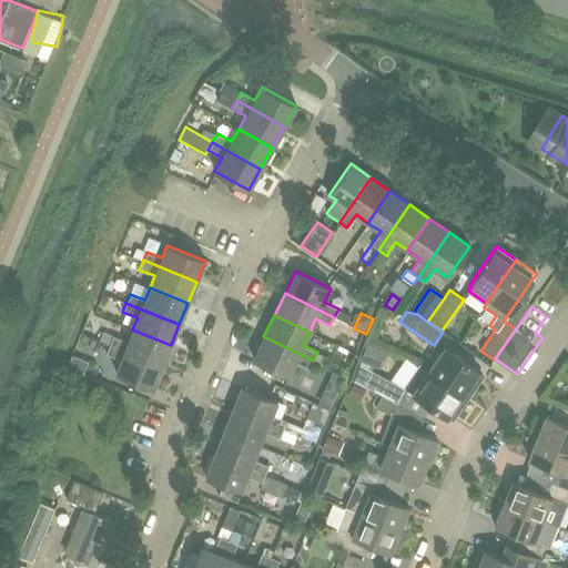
[(162,366),(171,345),(132,330),(128,342),(112,335),(109,344),(162,366)]
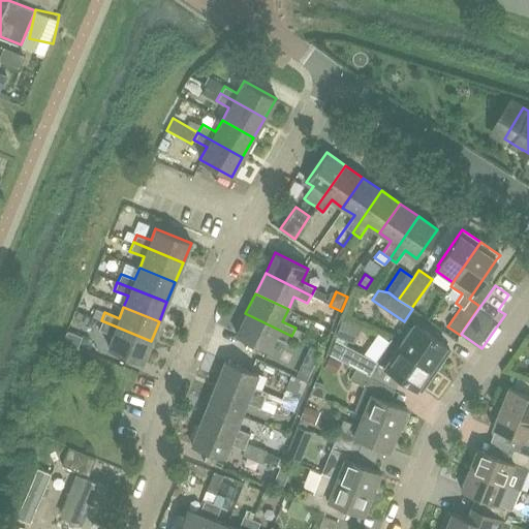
[(291,336),(245,313),(236,334),(268,349),(274,337),(287,343),(291,336)]
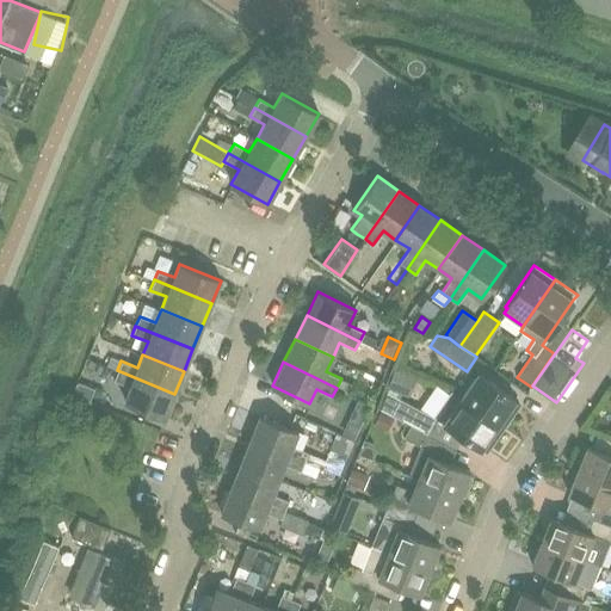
[(174,394),(117,370),(113,380),(129,387),(124,400),(165,417),(174,394)]
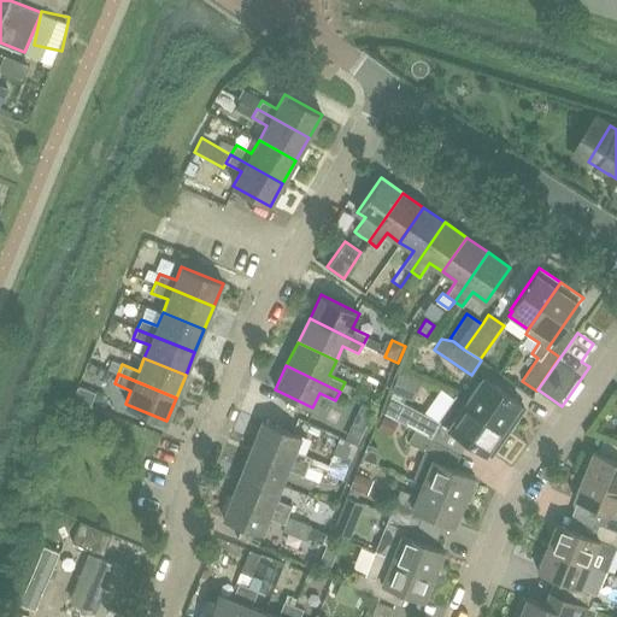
[(482,376),(465,401),(507,432),(523,407),(518,405),(519,403),(482,376)]
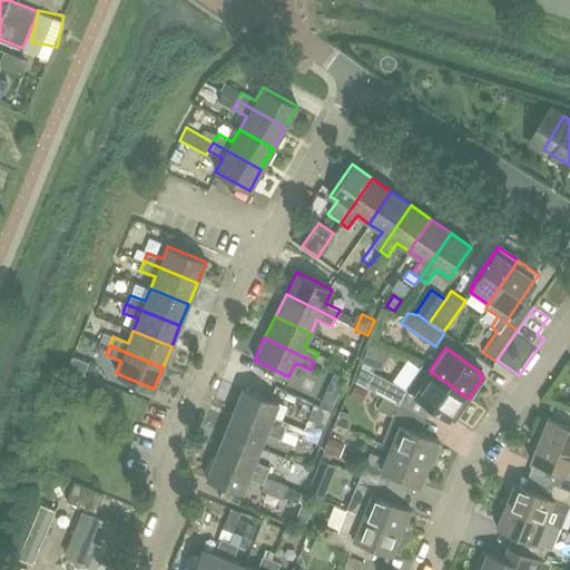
[(408,385),(421,362),(410,355),(396,379),(408,385)]
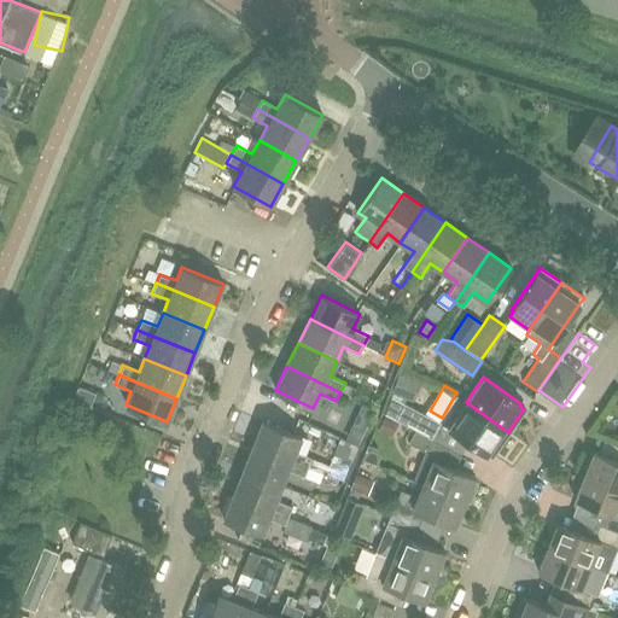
[(98,392),(81,386),(75,400),(93,407),(98,392)]
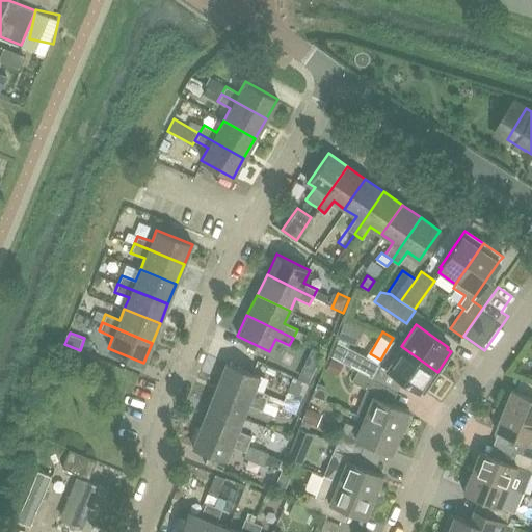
[(373,378),(381,364),(339,341),(331,355),(358,370),(373,378)]
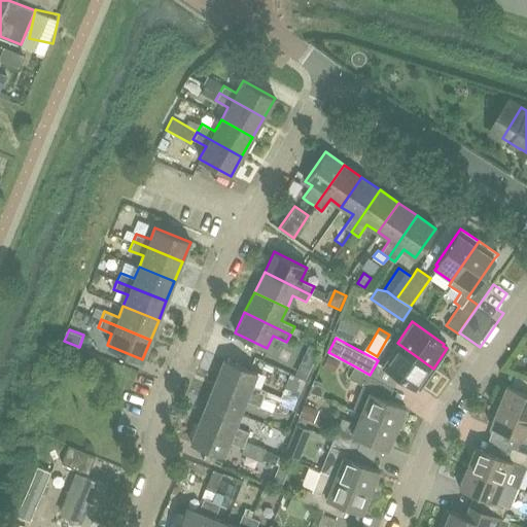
[(392,339),(378,360),(383,363),(382,364),(415,387),(416,385),(420,388),(433,369),(397,343),(392,339)]
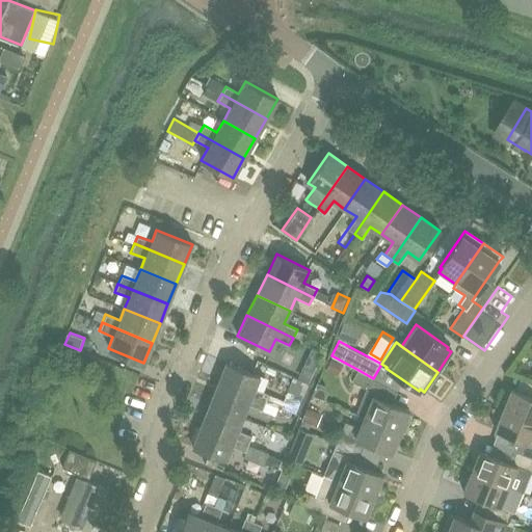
[(265,402),(268,394),(254,389),(259,375),(225,362),(217,382),(265,402)]
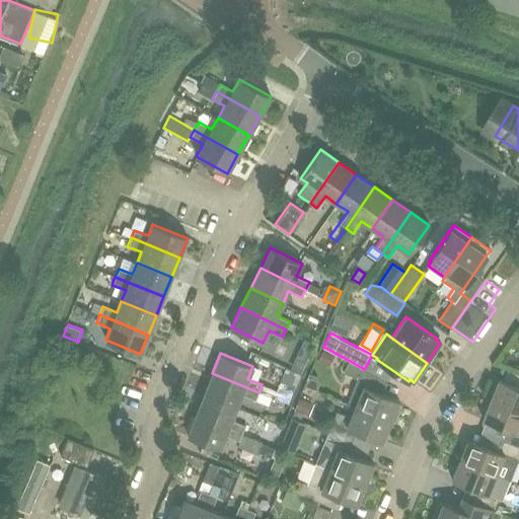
[(389,421),(390,420),(394,422),(400,404),(396,403),(398,399),(370,388),(377,376),(364,369),(350,361),(344,372),(357,378),(347,403),(355,406),(389,421)]
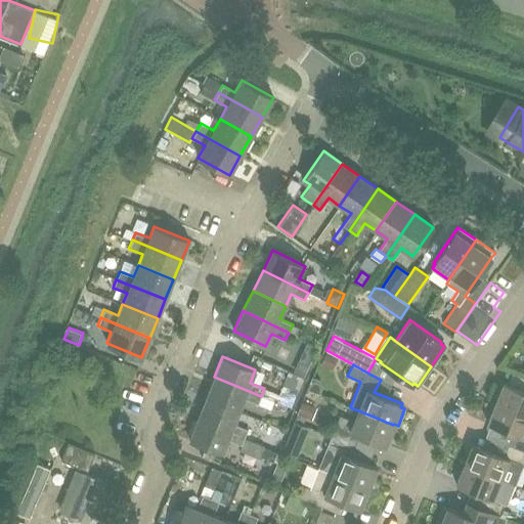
[(214,377),(206,398),(238,411),(244,398),(257,404),(261,396),(214,377)]
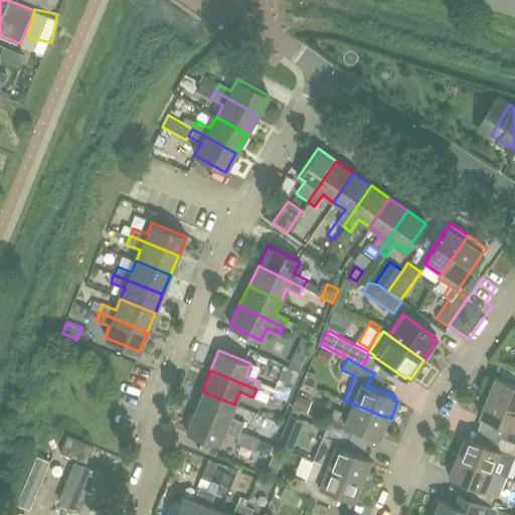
[(514,383),(494,376),(486,395),(514,406),(514,383)]
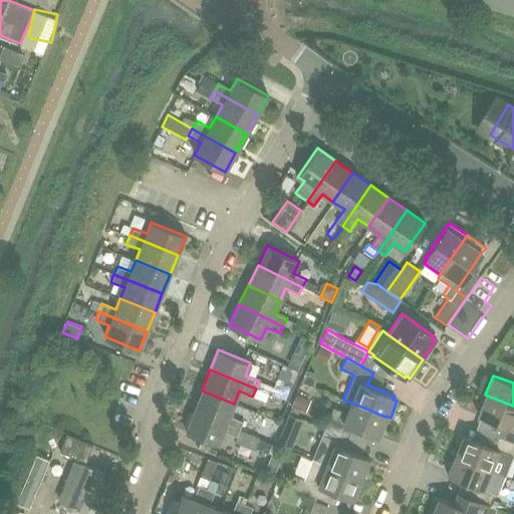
[(202,391),(194,411),(240,429),(243,421),(229,416),(234,404),(202,391)]
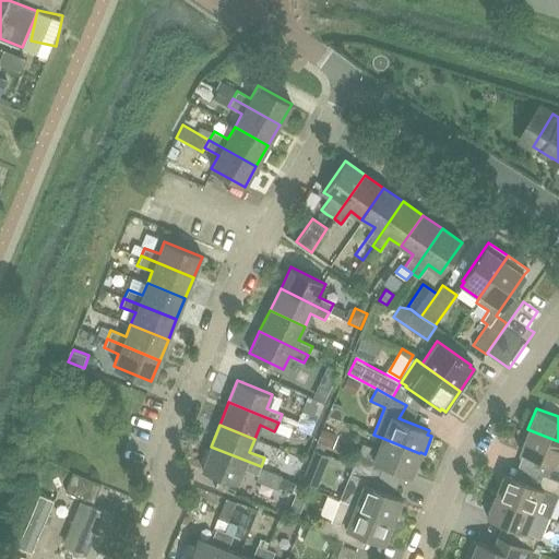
[(547,462),(542,474),(558,480),(558,441),(527,429),(519,451),(547,462)]
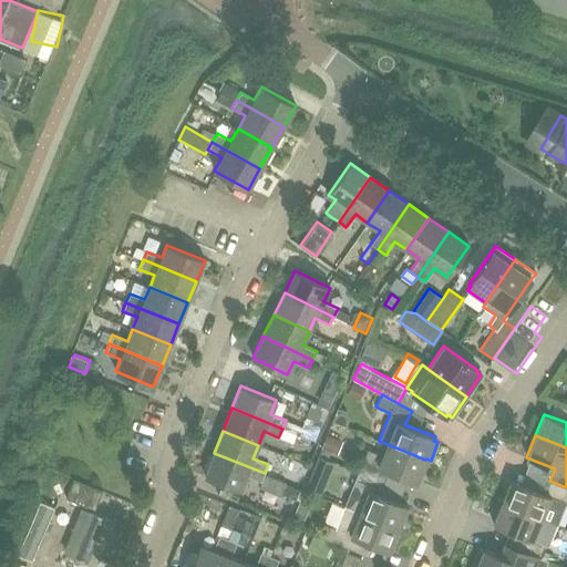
[(322,449),(337,454),(340,443),(327,437),(322,449)]
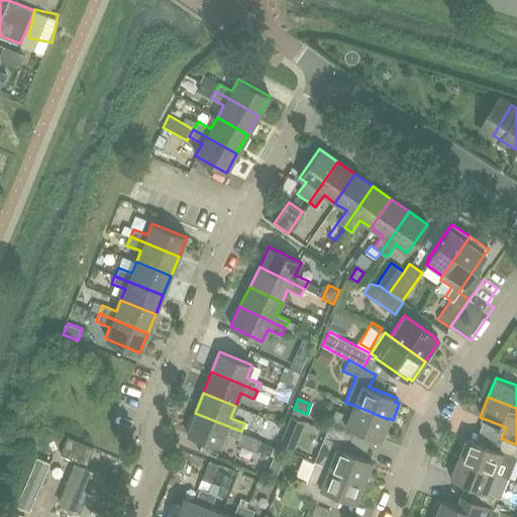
[(327,430),(349,439),(353,429),(380,439),(388,419),(353,405),(345,425),(331,419),(327,430)]
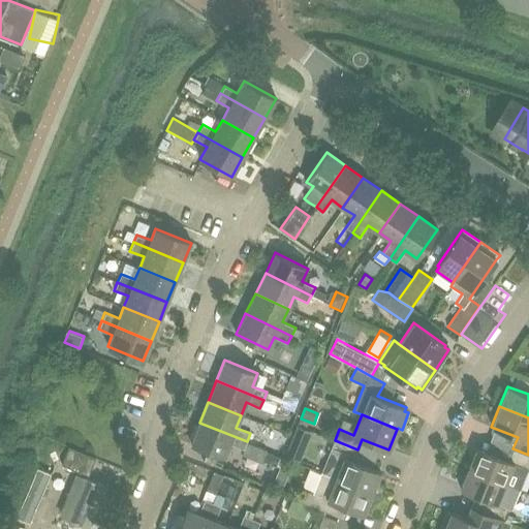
[(244,449),(247,441),(199,423),(191,443),(224,457),(229,443),(244,449)]
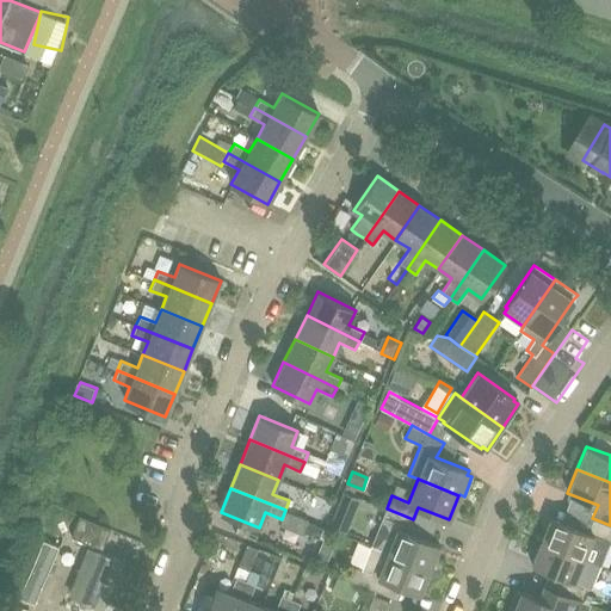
[(392,541),(388,553),(429,569),(439,544),(408,532),(413,519),(387,508),(386,508),(375,534),(392,541)]
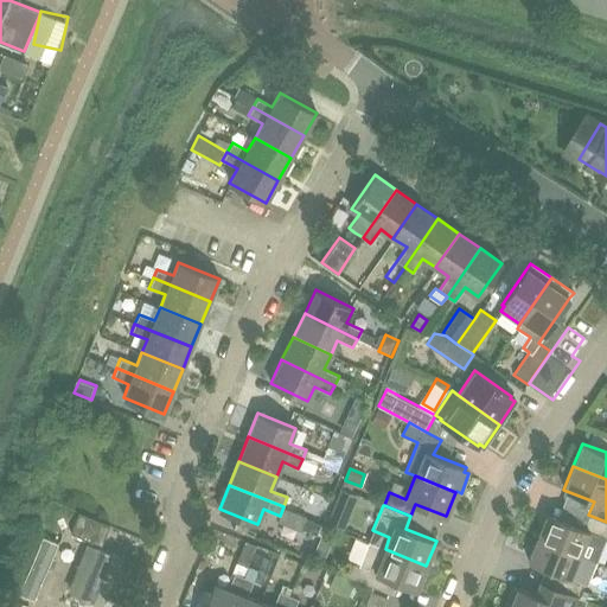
[(347,513),(332,506),(325,524),(340,530),(347,513)]
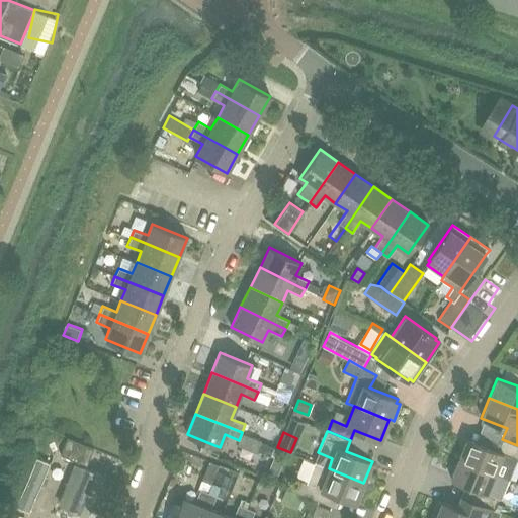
[(60,454),(73,460),(80,442),(67,437),(60,454)]
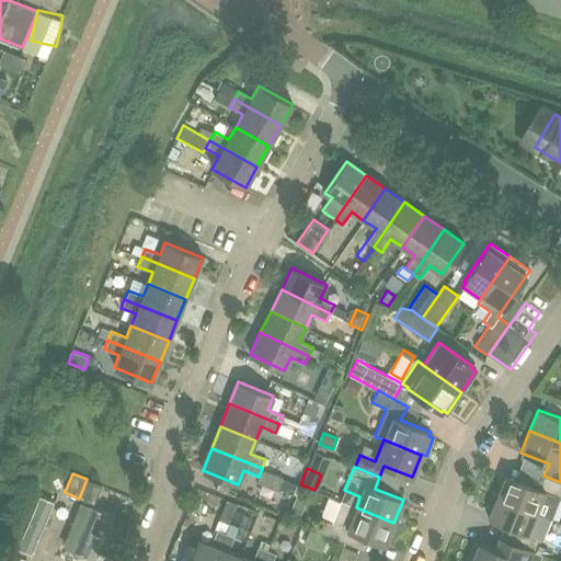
[(505,474),(496,496),(536,513),(550,518),(559,497),(560,497),(560,482),(544,476),(539,489),(505,474)]
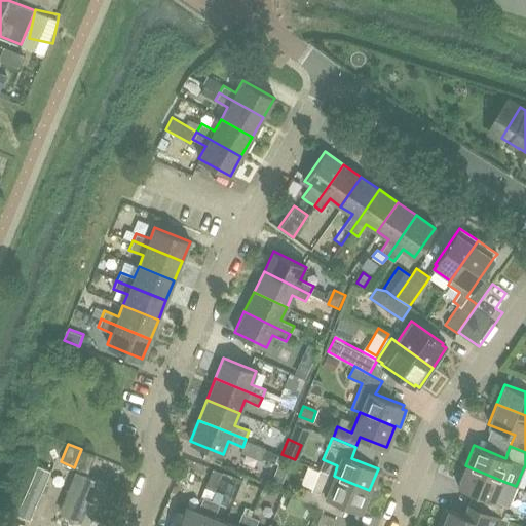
[(87,473),(95,455),(81,449),(74,467),(87,473)]
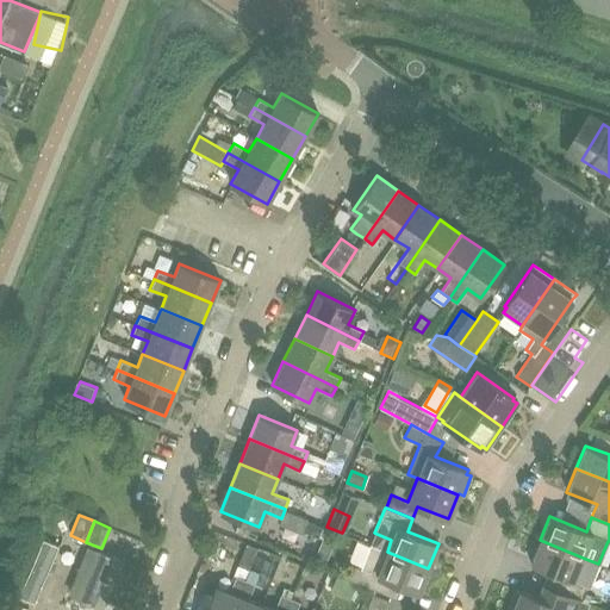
[(555,590),(582,599),(587,586),(573,580),(583,558),(540,540),(530,564),(560,576),(555,590)]
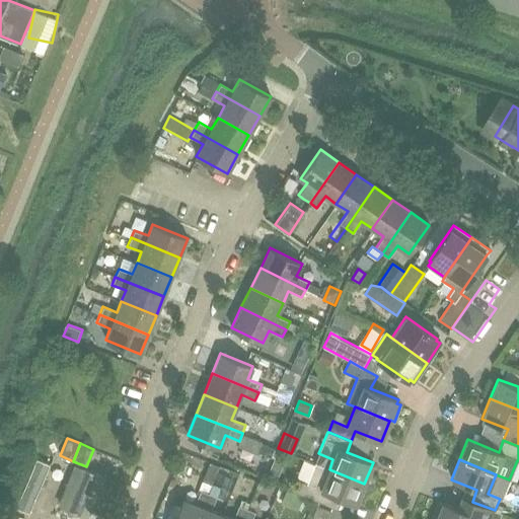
[(364,484),(329,469),(314,463),(306,484),(300,480),(295,492),(321,503),(325,492),(356,504),(364,484)]
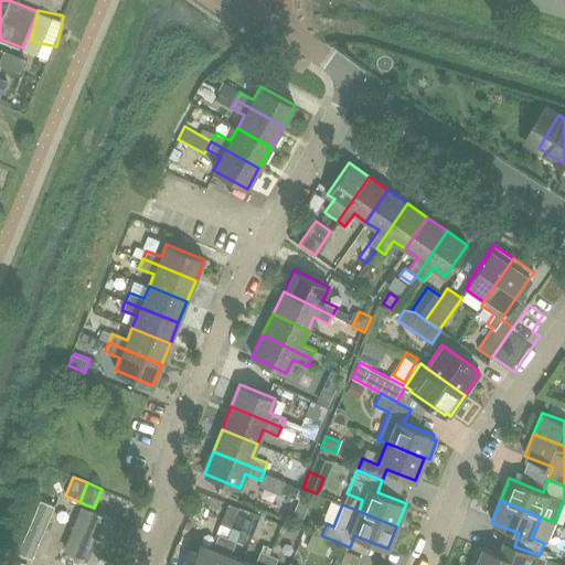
[(190,564),(214,564),(226,536),(217,533),(212,548),(199,543),(190,564)]
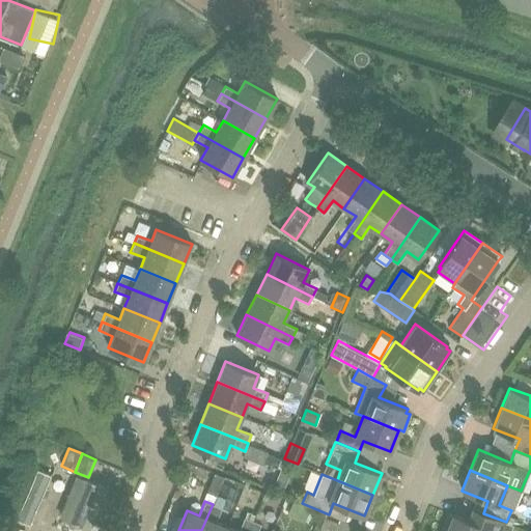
[(201,530),(224,530),(227,527),(216,522),(221,508),(213,504),(201,530)]
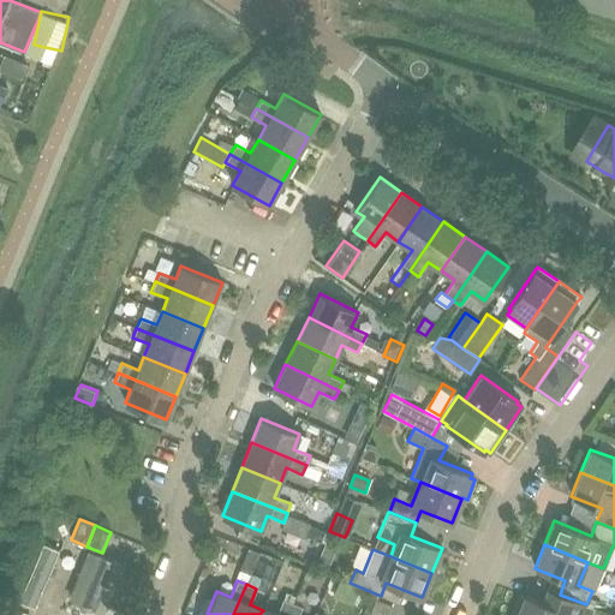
[(519,593),(509,614),(591,614),(595,608),(586,604),(560,595),(545,589),(541,602),(519,593)]
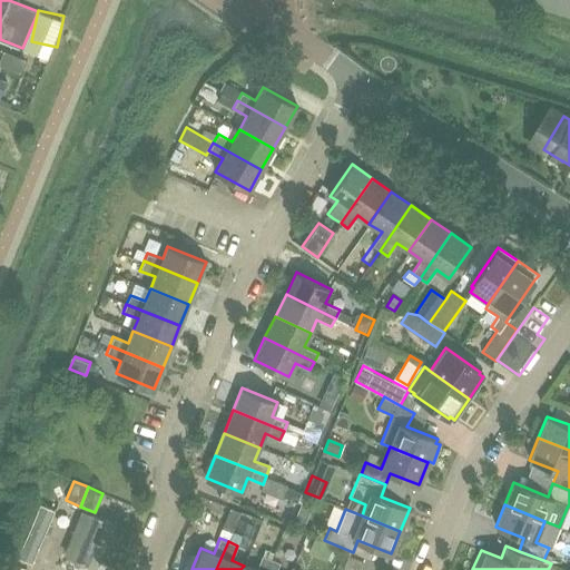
[(241,569),(266,569),(271,559),(262,554),(256,569),(244,566),(241,569)]
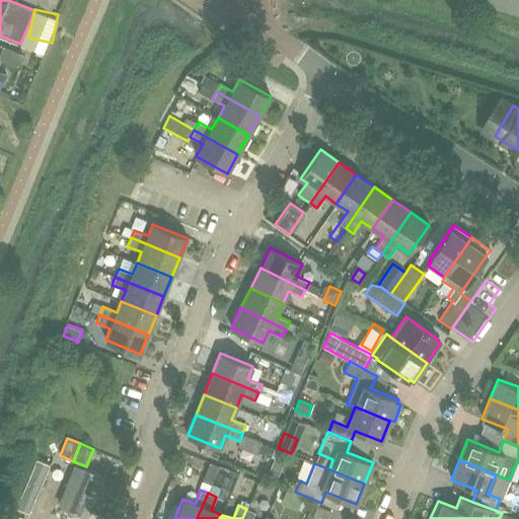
[(316,505),(313,515),(323,518),(326,518),(330,511),(316,505)]
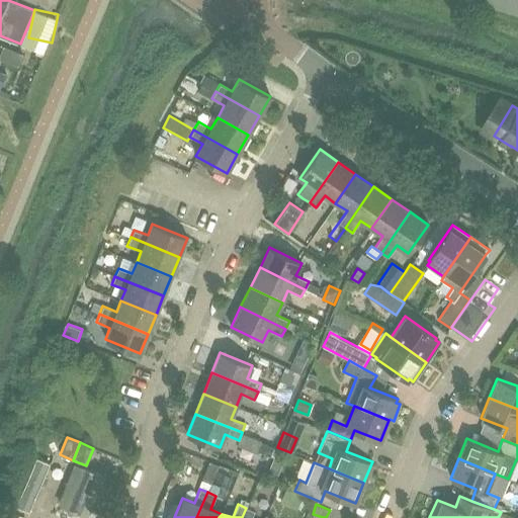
[(251,517),(254,511),(246,508),(242,517),(251,517)]
